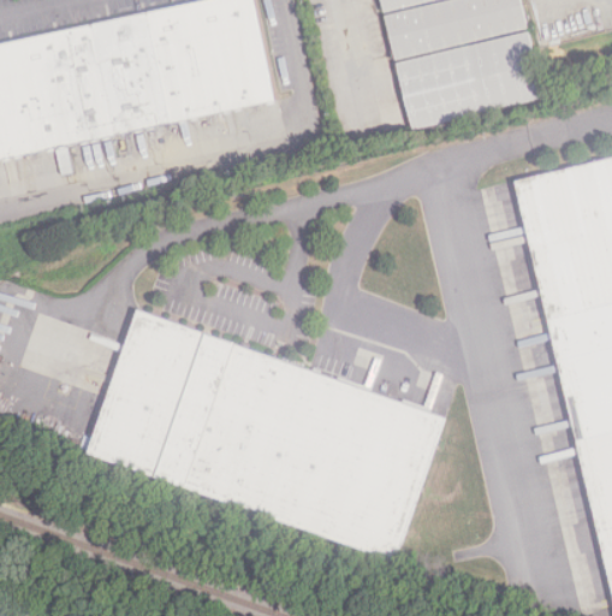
[(0,42),(203,0),(251,0),(273,100),(0,157),(0,42)]
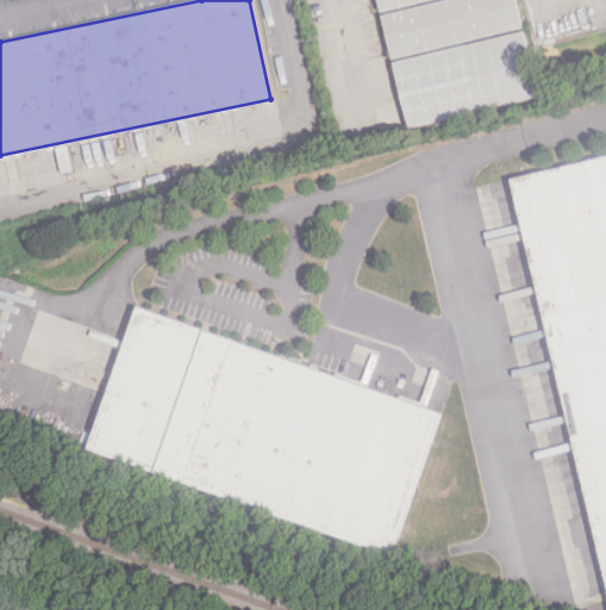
[(374,0),(426,0),(378,12),(374,0)]
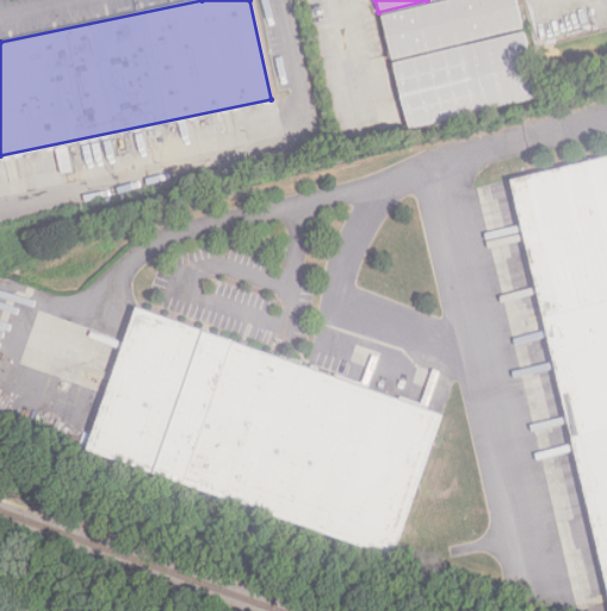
[(379,16),(444,0),(513,0),(520,29),(390,60),(379,16)]
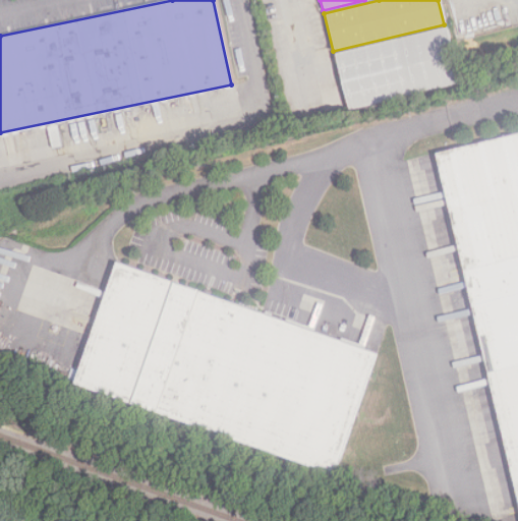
[(333,54),(444,27),(458,82),(346,109),(333,54)]
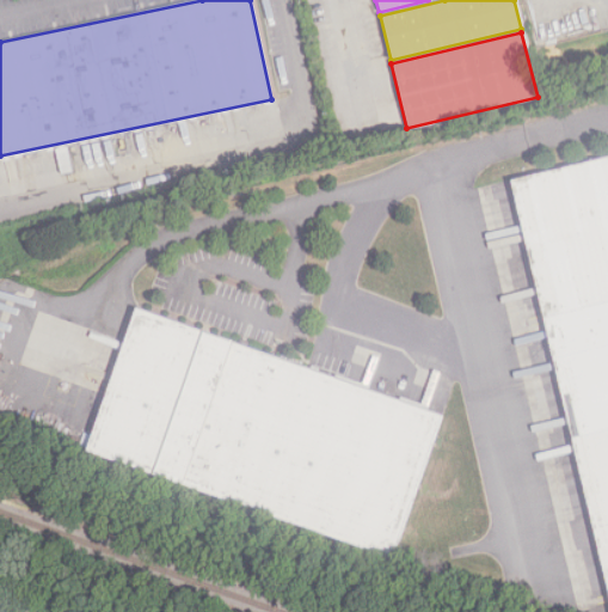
[(607,597),(510,181),(607,157),(607,597)]
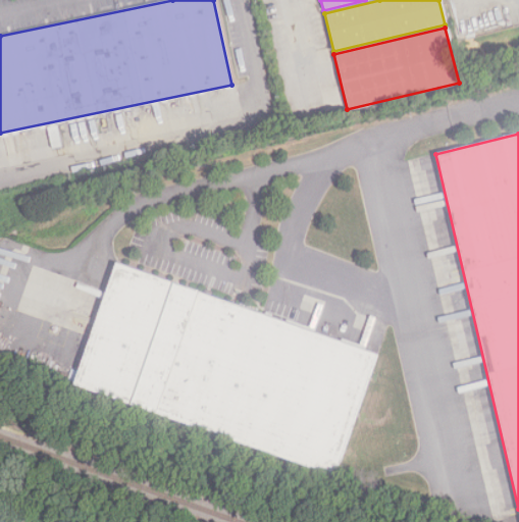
[(332,475),(72,384),(114,263),(374,354),(332,475)]
